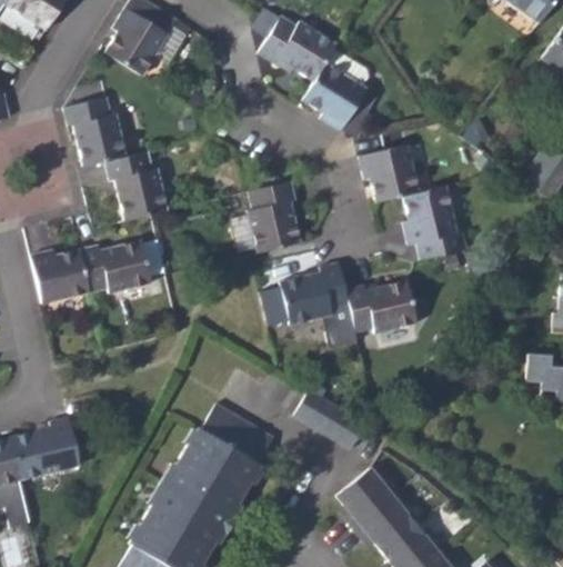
[(7,0),(6,3),(48,30),(66,0),(7,0)]
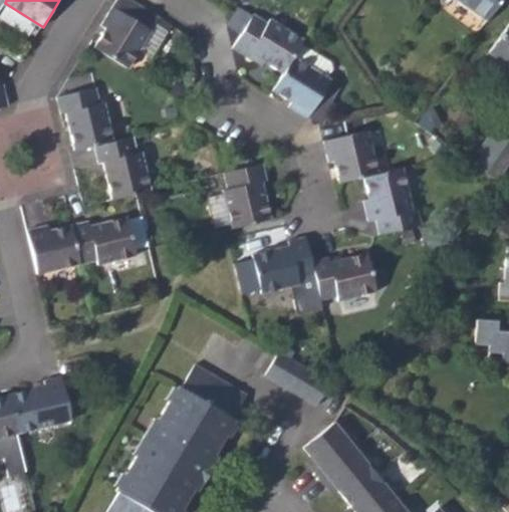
[(129,66),(160,15),(157,13),(135,0),(116,0),(103,23),(108,26),(95,45),(129,66)]
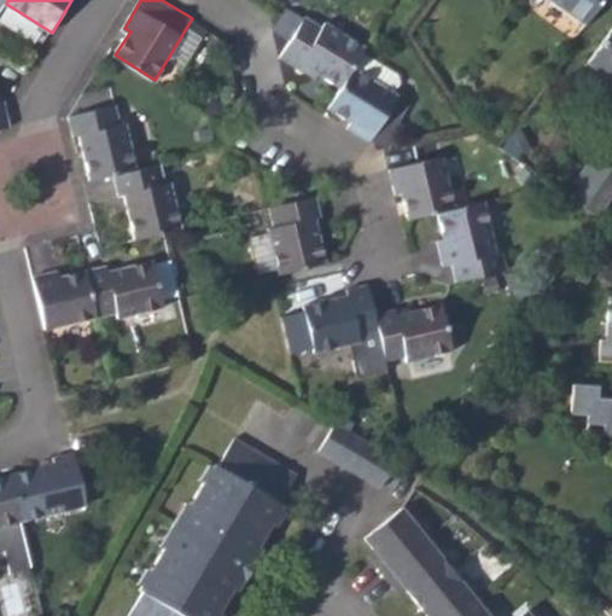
[(549,0),(588,25),(606,0),(549,0)]
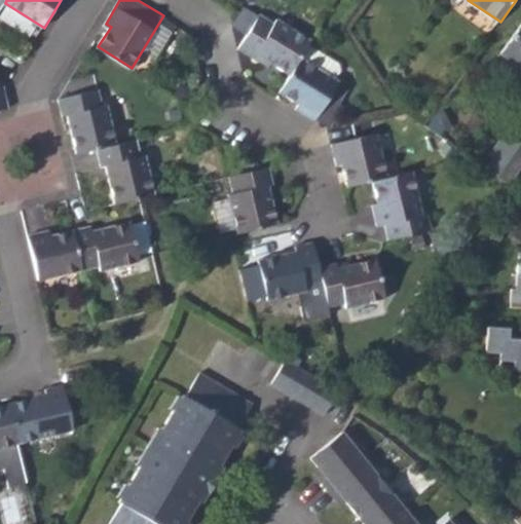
[(236,25),(249,33),(261,15),(248,6),(236,25)]
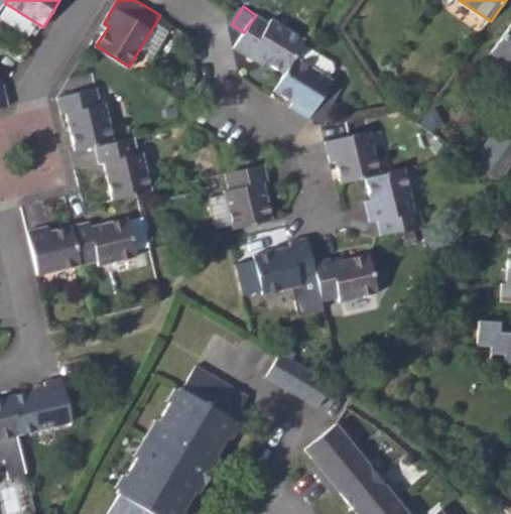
[(244,32),(236,46),(250,55),(251,52),(285,73),(295,55),(304,42),(306,38),(274,18),(271,21),(257,13),(256,15),(244,32)]
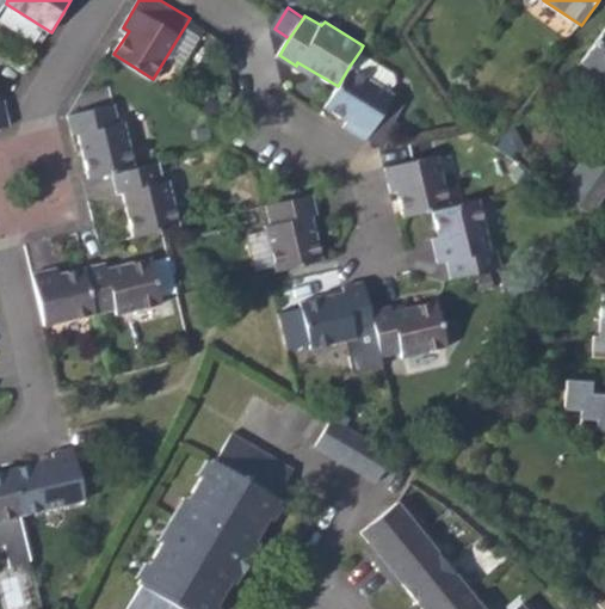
[(604,34),(586,62),(604,75),(604,34)]
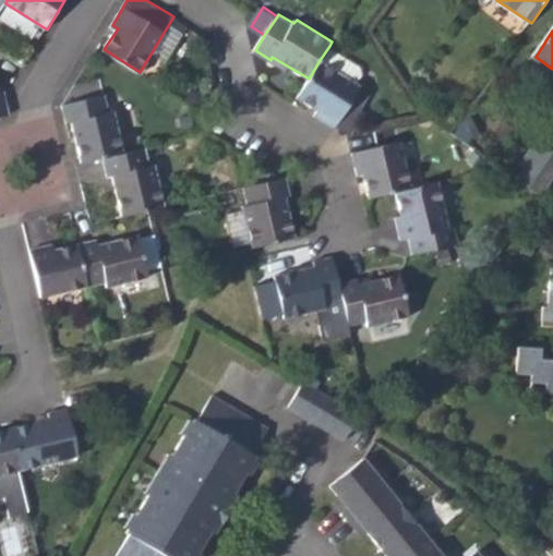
[(320,60),(358,85),(364,74),(363,68),(329,46),(320,60)]
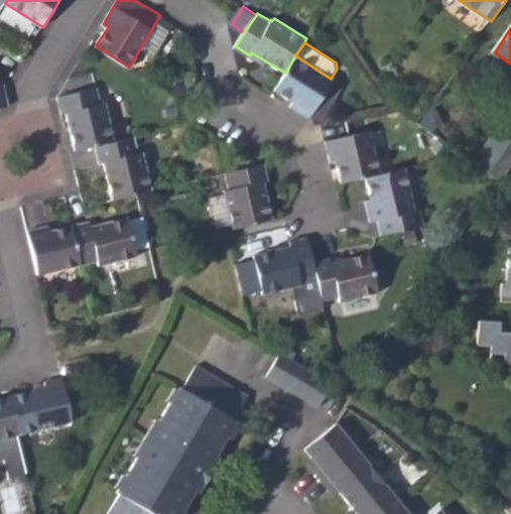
[(310,117),(311,115),(324,97),(333,102),(341,91),(332,84),(334,80),(331,79),(295,55),(285,73),(274,89),(293,101),(292,105),(310,117)]
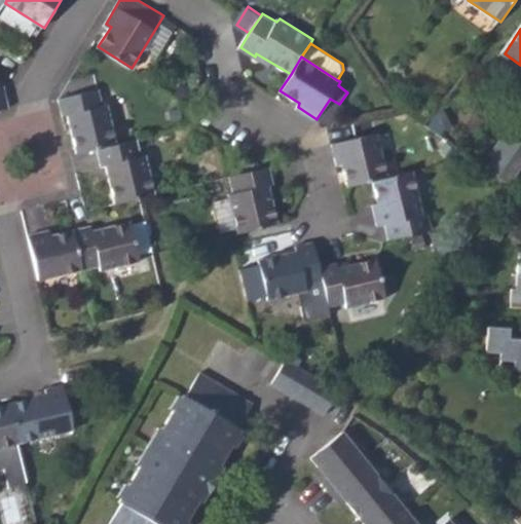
[(0,109),(11,106),(6,88),(5,84),(0,85),(0,109)]
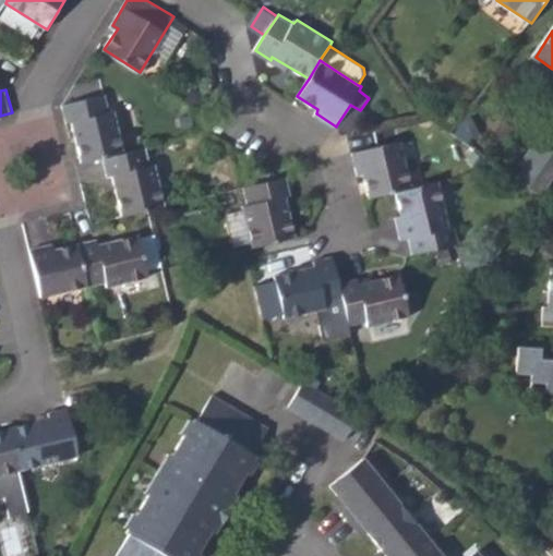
[(105,96),(63,105),(69,123),(73,122),(83,161),(104,157),(125,152),(115,111),(109,111),(105,96)]
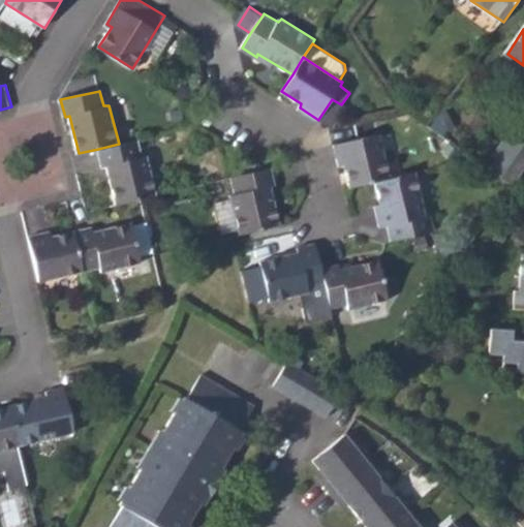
[(319,118),(333,126),(345,107),(341,104),(332,99),(319,118)]
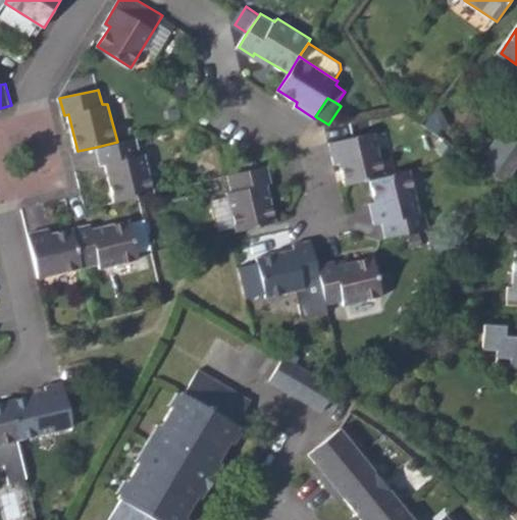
[(376,134),(332,142),(338,165),(344,164),(348,185),(372,179),(386,176),(376,134)]
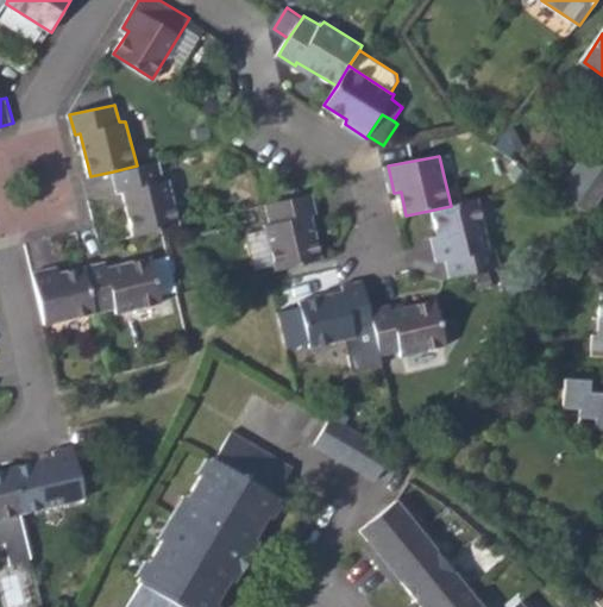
[(602,163),(594,157),(566,196),(592,213),(602,199),(602,163)]
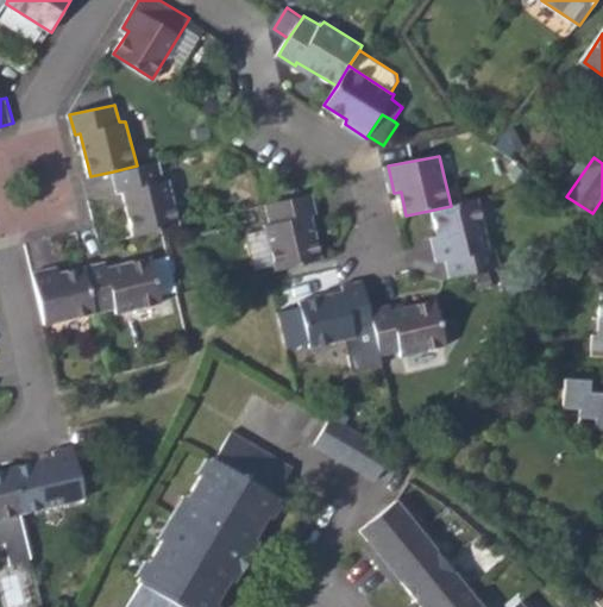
[(164,181),(158,160),(137,166),(113,171),(118,192),(123,191),(132,235),(180,224),(169,180),(164,181)]
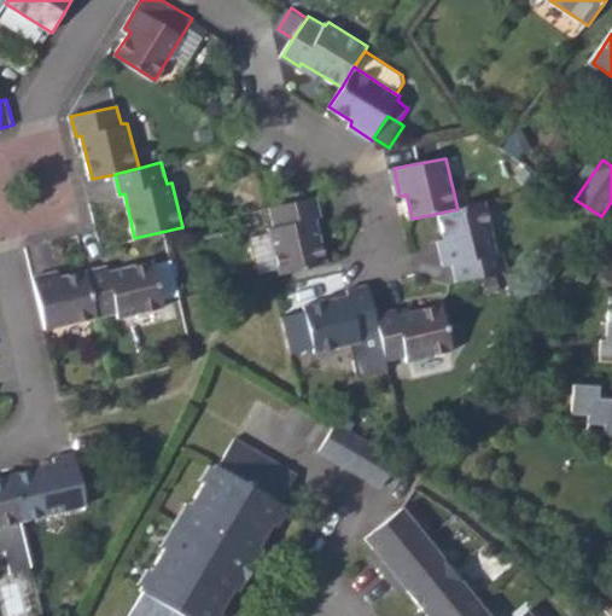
[(254,240),(256,245),(261,273),(262,278),(327,262),(316,218),(324,216),(319,197),(270,208),(274,227),(269,228),(270,236),(254,240)]
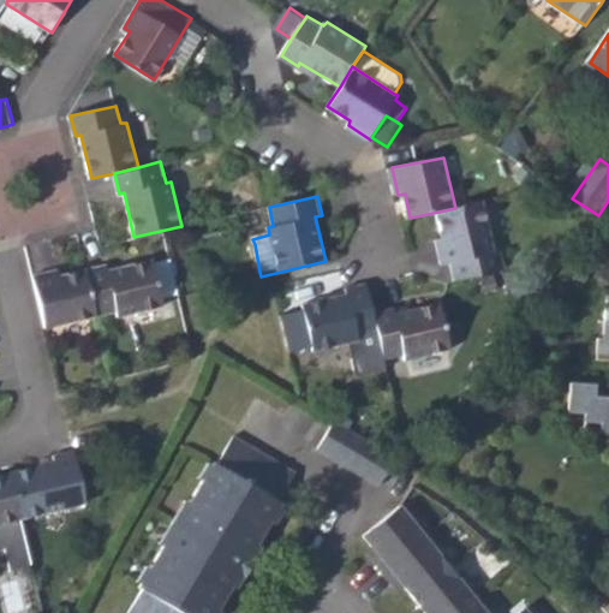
[(451,262),(455,283),(505,268),(501,251),(496,251),(485,202),(455,208),(439,212),(445,237),(439,238),(443,263),(451,262)]
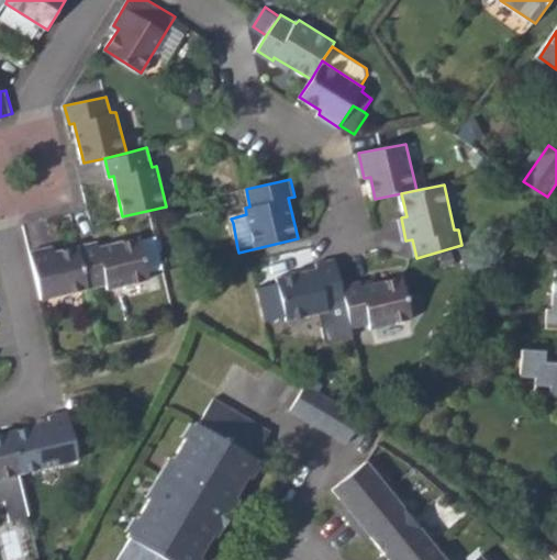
[(213,228),(219,254),(237,248),(233,223),(213,228)]
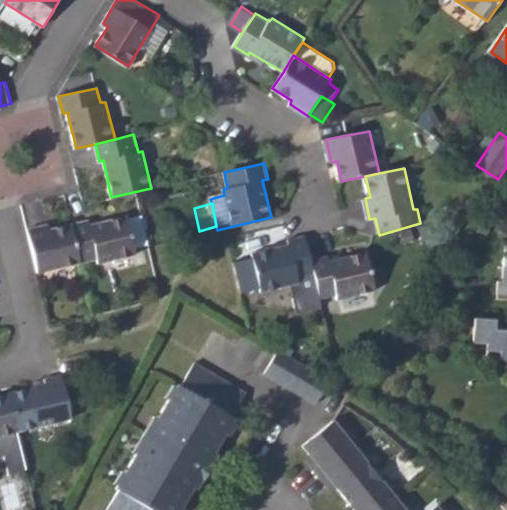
[(90,220),(73,224),(83,263),(99,259),(100,263),(137,254),(127,215),(91,224),(90,220)]
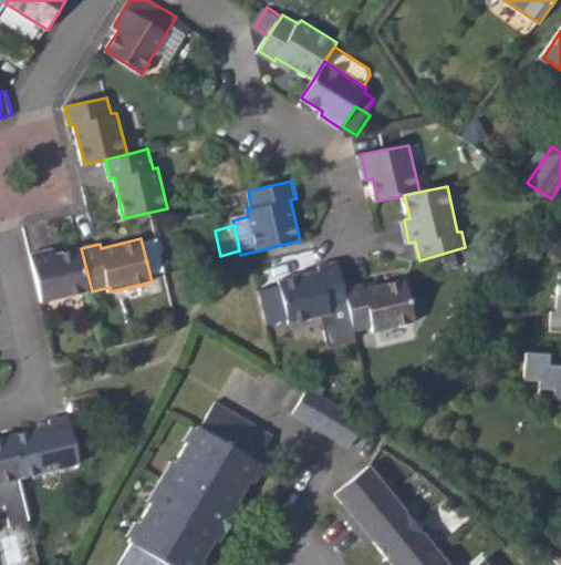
[(56,249),(32,255),(43,304),(92,291),(81,248),(58,254),(56,249)]
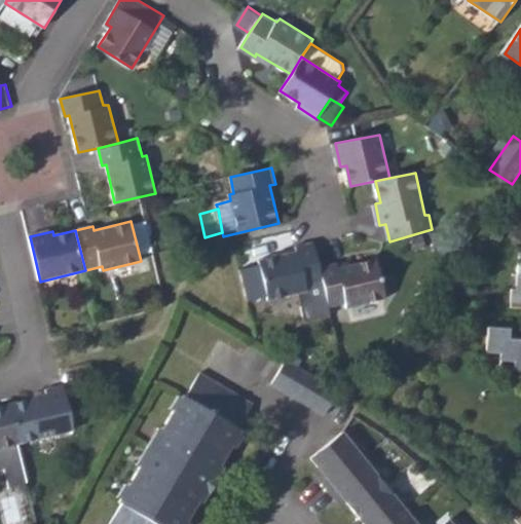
[(312,301),(328,297),(321,266),(315,241),(298,245),(298,251),(261,260),(271,299),(309,291),(312,301)]
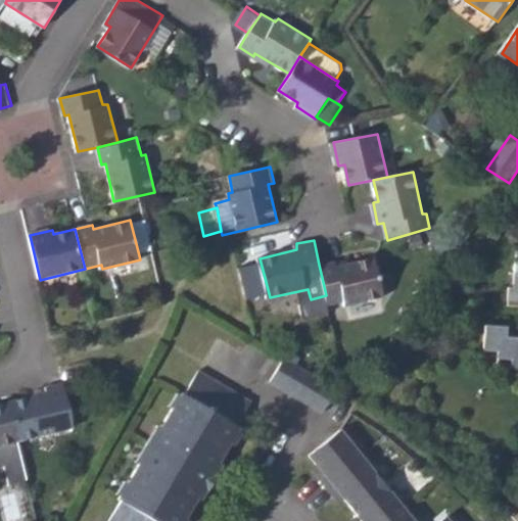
[(337,261),(319,265),(326,295),(328,302),(345,299),(347,303),(384,294),(375,255),(337,265),(337,261)]
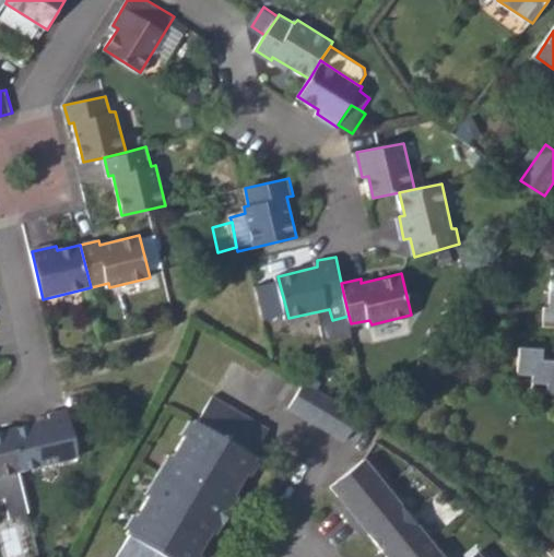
[(553,307),(549,307),(546,326),(553,327),(553,358),(546,357),(546,348),(522,346),(521,374),(535,375),(537,381),(552,383),(553,393),(553,307)]
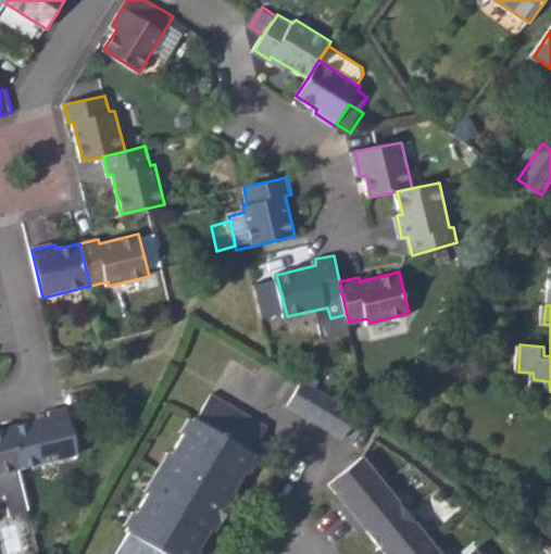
[(343,440),(361,413),(305,380),(288,406),(343,440)]
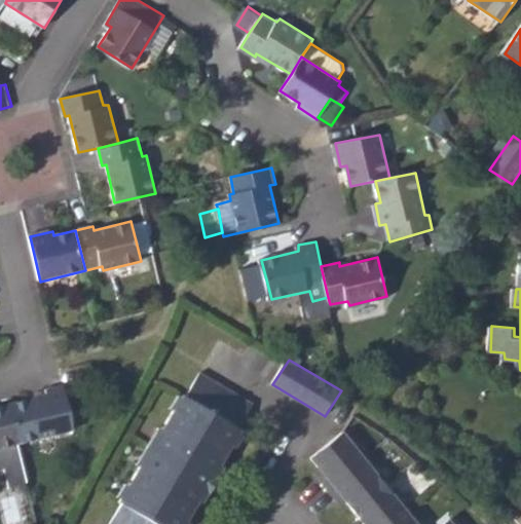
[(182,523),(203,488),(212,475),(242,428),(238,426),(254,402),(202,371),(187,395),(184,394),(117,500),(119,501),(106,523),(182,523)]
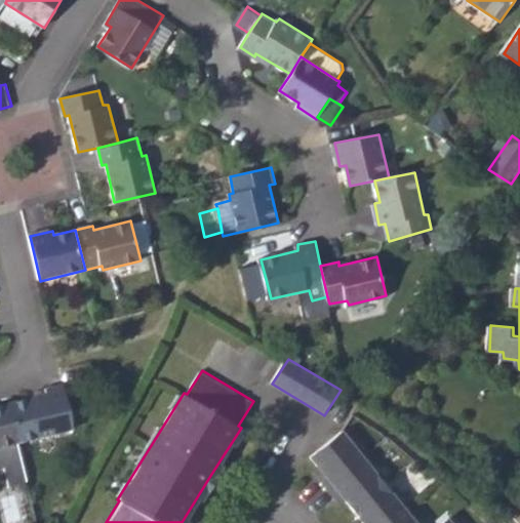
[(75,430),(64,384),(47,388),(49,395),(11,403),(21,441),(75,430)]
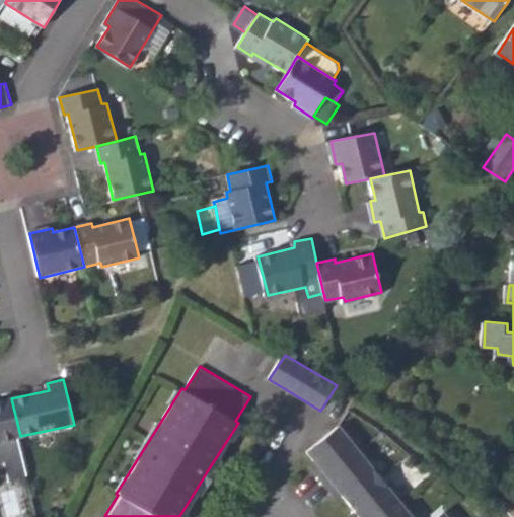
[(0,462),(8,461),(12,479),(29,475),(23,453),(20,436),(11,398),(0,400),(0,462)]
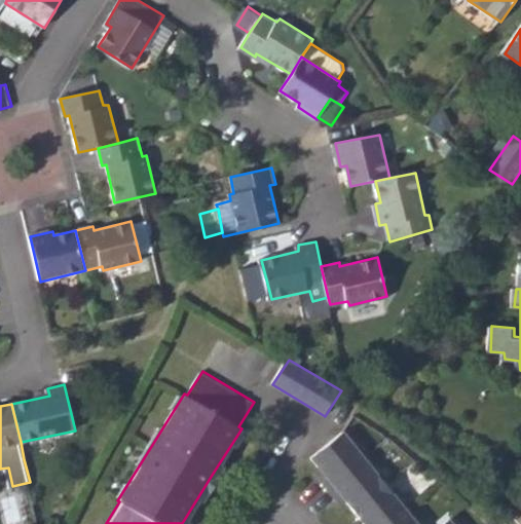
[(461,523),(455,515),(443,523),(418,523),(417,522),(418,519),(400,496),(398,498),(374,470),(377,466),(360,445),(357,447),(344,432),(313,458),(325,472),(320,477),(338,500),(343,495),(366,523),(365,523),(461,523)]
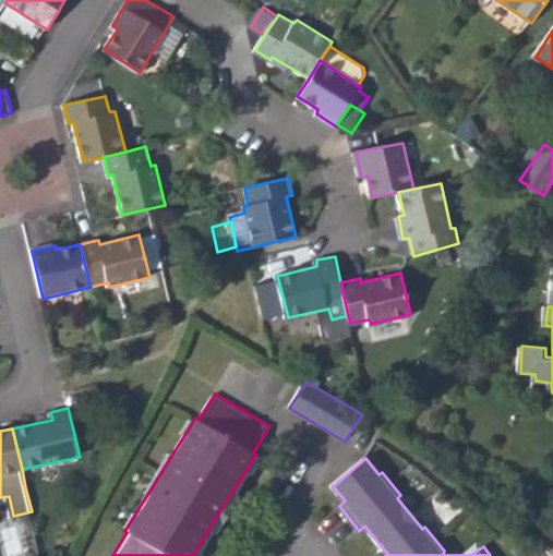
[(216,518),(226,524),(235,510),(225,504),(216,518)]
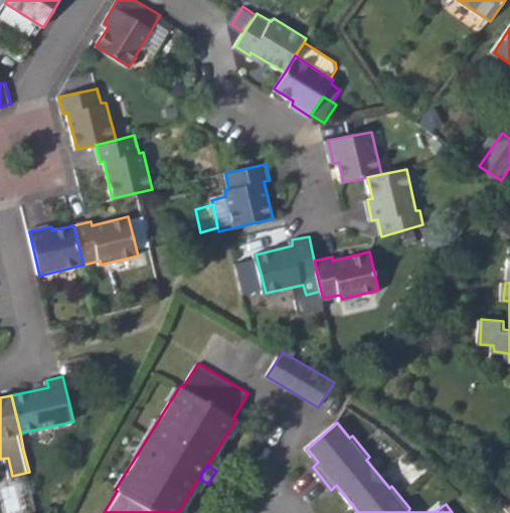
[(509,493),(496,505),(498,506),(504,507),(509,506),(509,493)]
